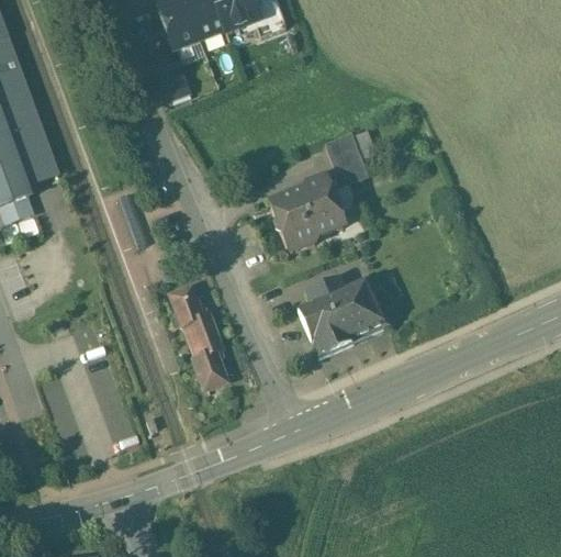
[(171,0),(155,7),(161,25),(161,26),(161,28),(163,26),(164,31),(164,32),(165,32),(171,52),(223,32),(224,34),(258,21),(249,0),(171,0)]
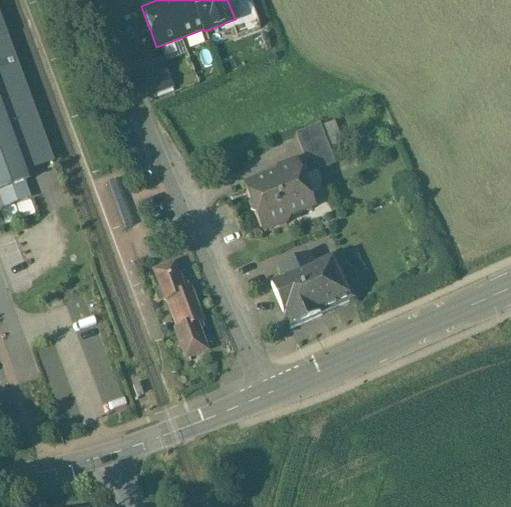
[(55,159),(0,9),(0,199),(3,207),(31,197),(25,181),(29,179),(26,170),(55,159)]
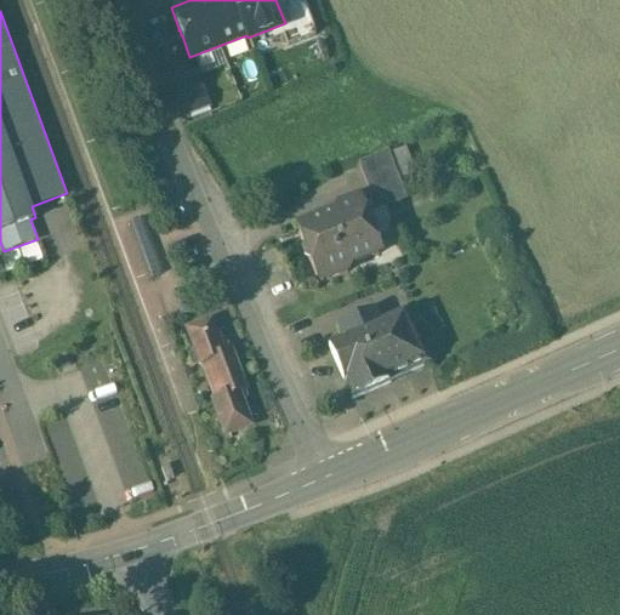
[(194,62),(168,72),(182,114),(209,106),(194,62)]
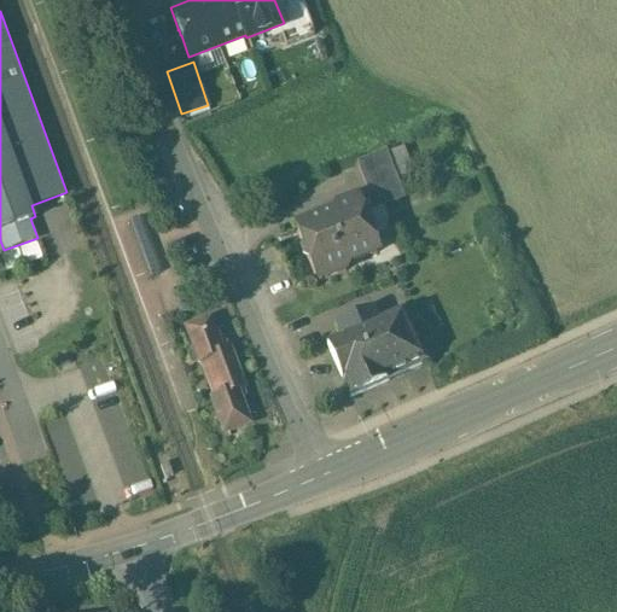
[(384,146),(355,159),(367,192),(368,194),(373,207),(402,194),(384,146)]
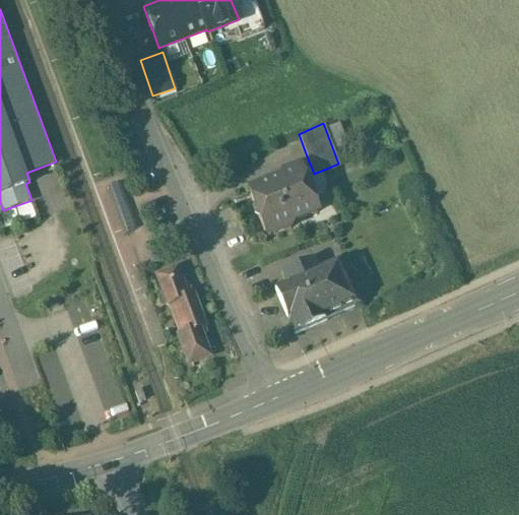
[(279,176),(248,188),(263,230),(264,230),(266,234),(288,226),(287,220),(317,209),(301,167),(310,164),(309,162),(300,166),(299,163),(282,170),(279,176)]
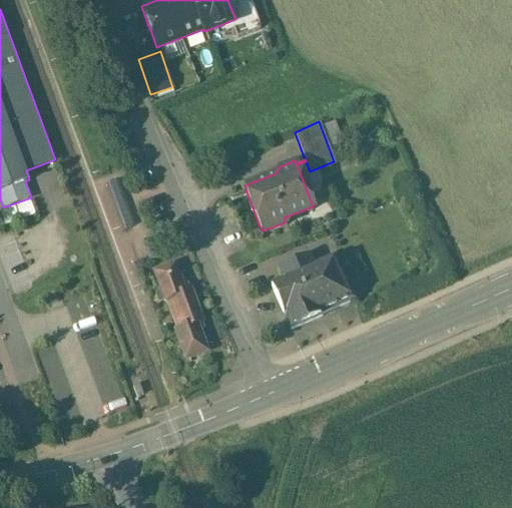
[(308,252),(280,266),(285,277),(270,283),(289,328),(321,314),(320,312),(352,298),(333,254),(312,263),(308,252)]
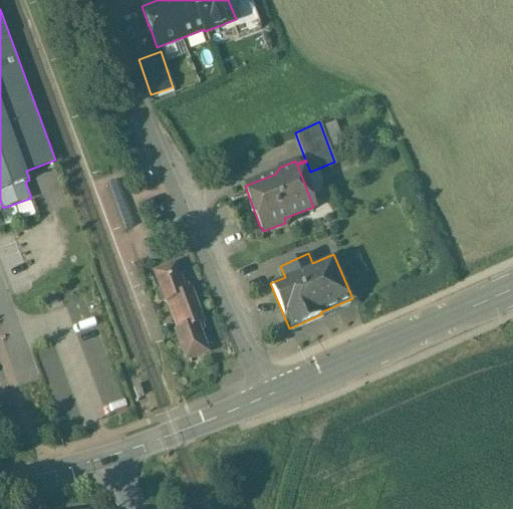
[(181,286),(173,264),(155,270),(186,355),(204,349),(197,329),(202,326),(187,284),(181,286)]
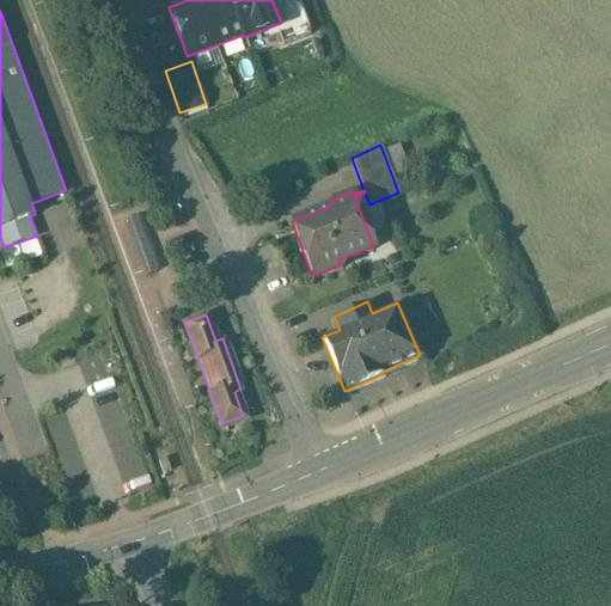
[(65,349),(53,353),(55,361),(67,357),(65,349)]
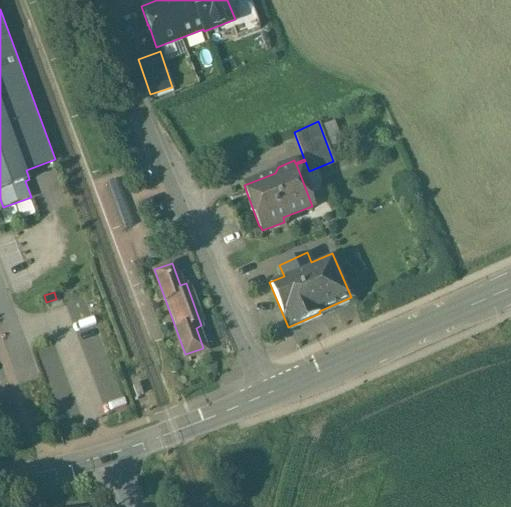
[(142,391),(138,381),(132,383),(135,393),(142,391)]
